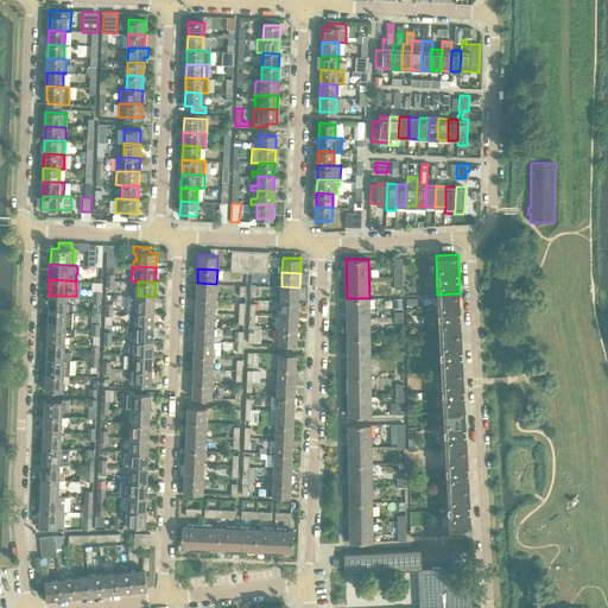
[(197,283),(196,297),(216,298),(216,284),(197,283)]
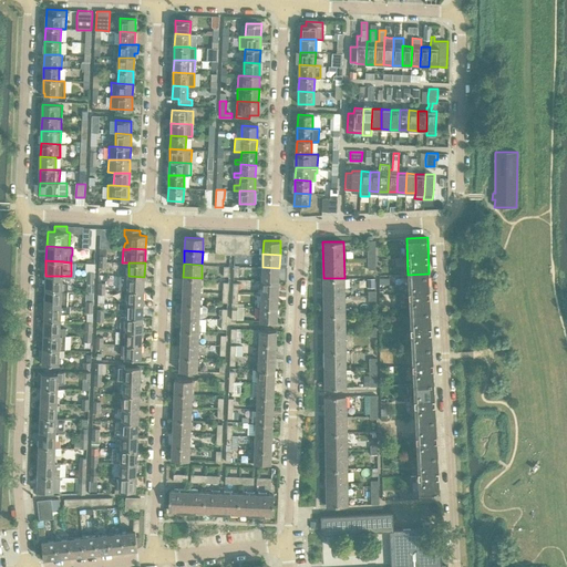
[(279,281),(279,268),(263,267),(261,280),(279,281)]
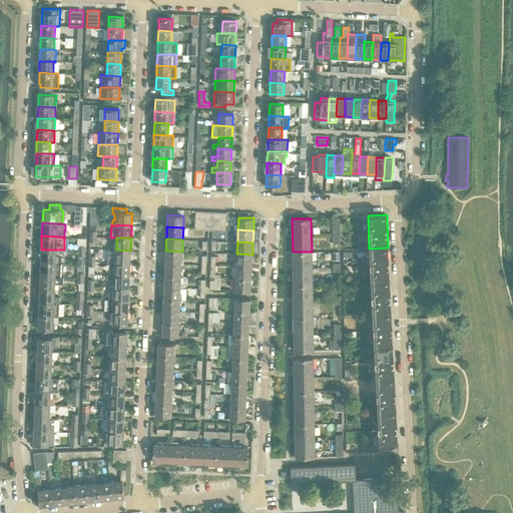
[(371,281),(390,280),(388,247),(369,248),(371,281)]
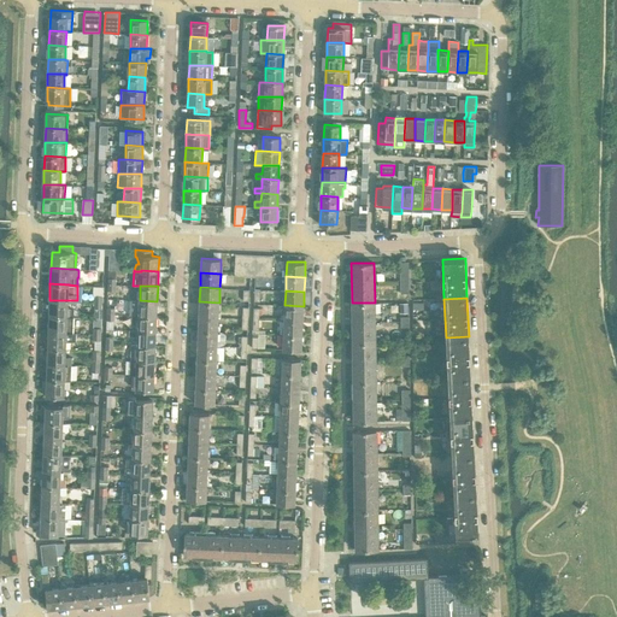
[(76,307),(77,300),(50,300),(48,316),(74,317),(74,307),(76,307)]
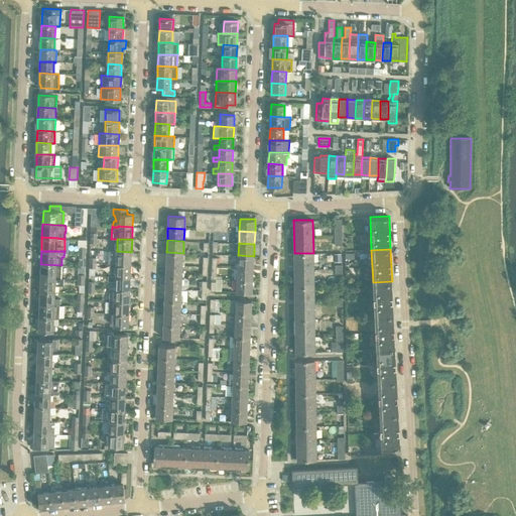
[(131,264),(131,252),(117,251),(116,263),(131,264)]
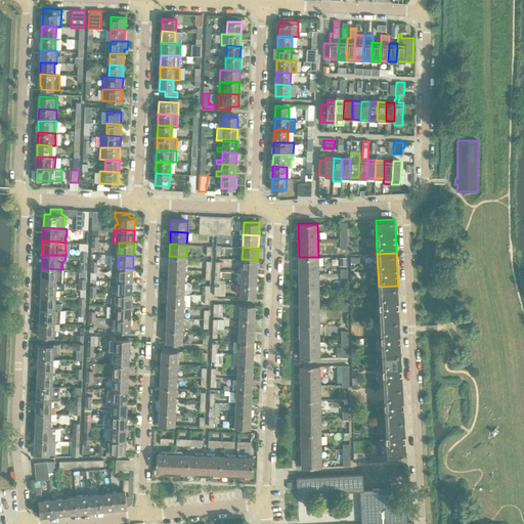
[(169,256),(169,268),(185,269),(186,257),(169,256)]
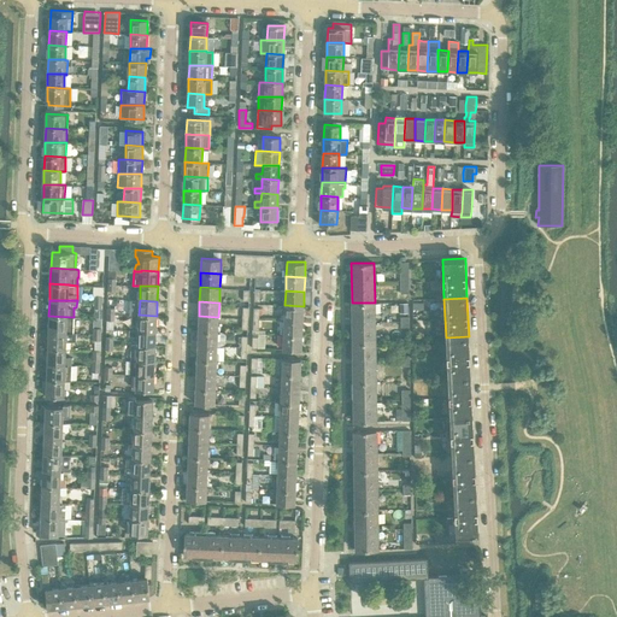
[(409,301),(399,301),(399,312),(409,312),(409,301)]
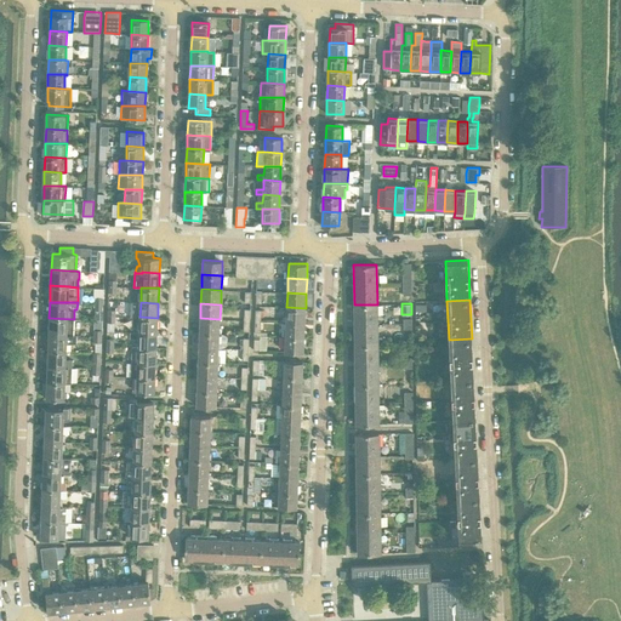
[(354,345),(377,343),(377,305),(354,305),(354,345)]
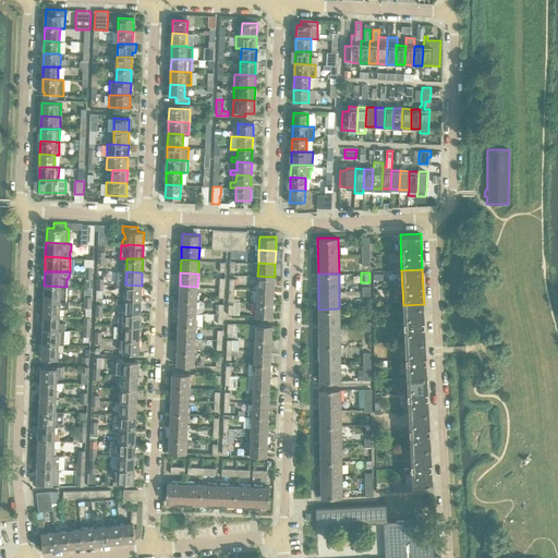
[(274,290),(275,277),(257,276),(257,289),(274,290)]
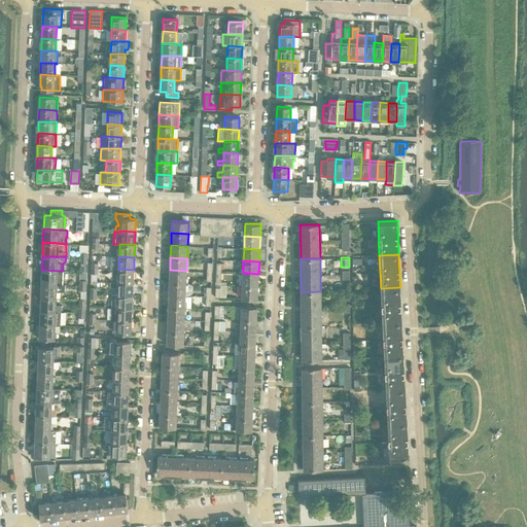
[(115,277),(116,277),(118,277),(118,282),(133,282),(133,277),(134,277),(136,276),(136,272),(135,271),(134,271),(134,270),(118,269),(118,270),(113,269),(113,274),(113,275),(114,276),(115,277)]
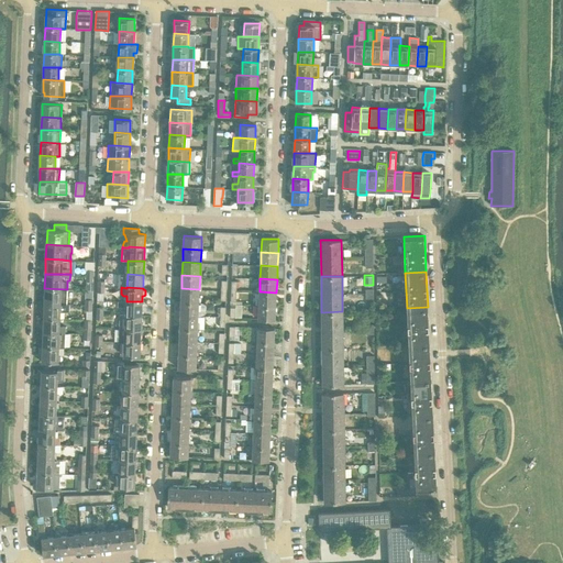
[(67,304),(67,289),(44,288),(44,302),(61,304),(66,304),(67,304)]
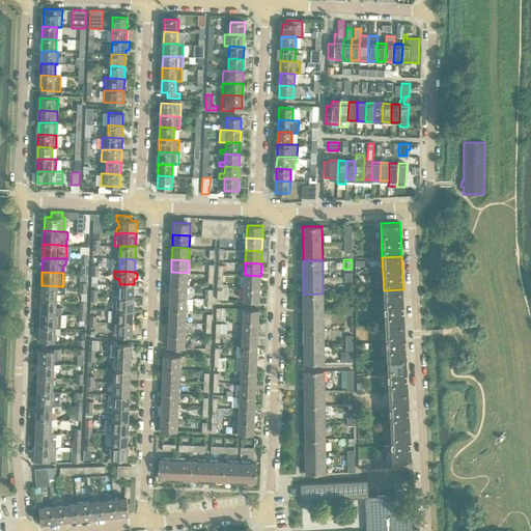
[(171,272),(170,284),(188,285),(188,273),(171,272)]
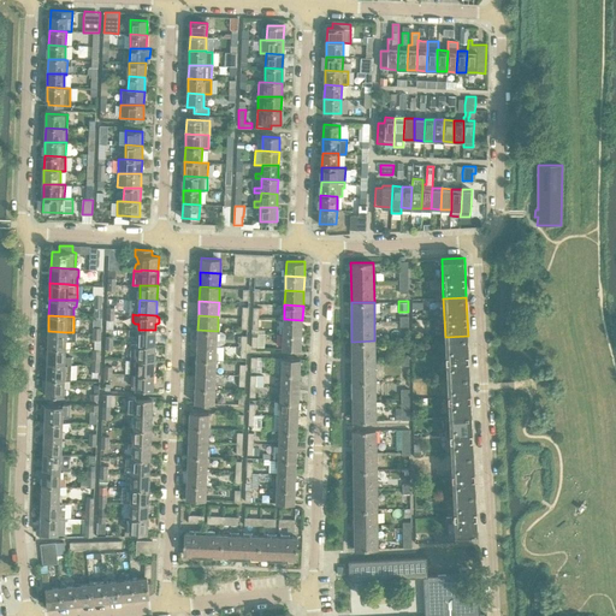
[(302,335),(302,320),(284,319),(283,333),(302,335)]
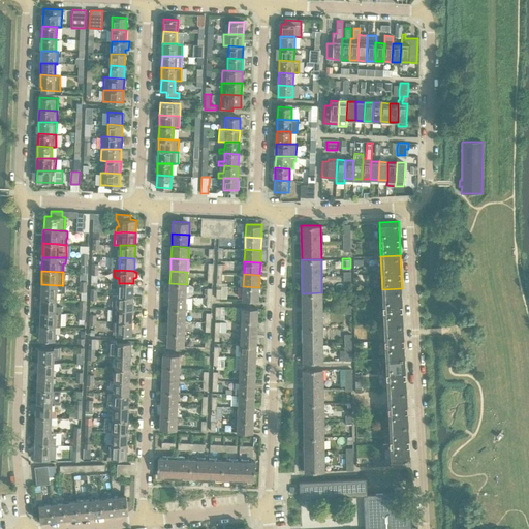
[(133,283),(119,283),(111,282),(111,287),(116,288),(116,296),(133,297),(133,283)]
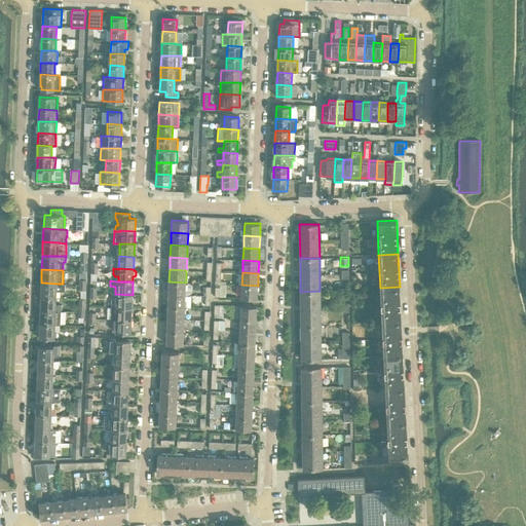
[(168,282),(168,294),(185,295),(188,295),(191,293),(192,285),(188,283),(186,283),(168,282)]
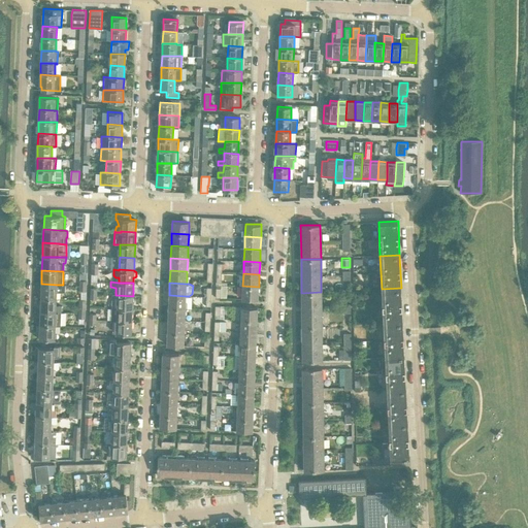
[(41,284),(40,297),(56,298),(57,291),(65,291),(65,285),(62,285),(57,285),(41,284)]
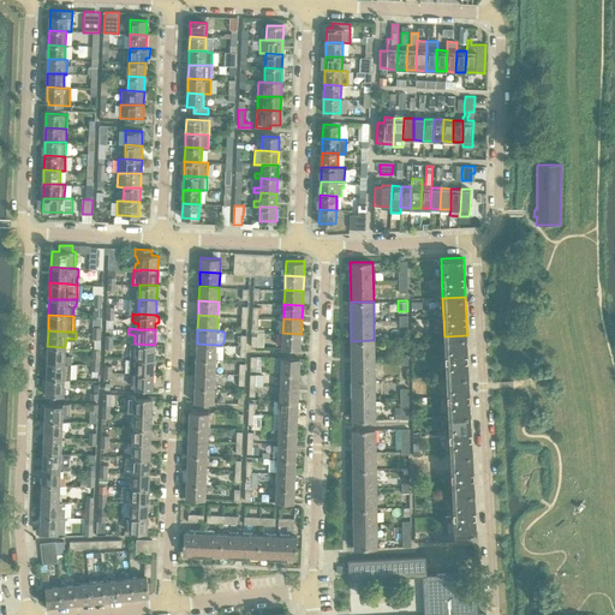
[(300,348),(302,334),(282,333),(282,347),(300,348)]
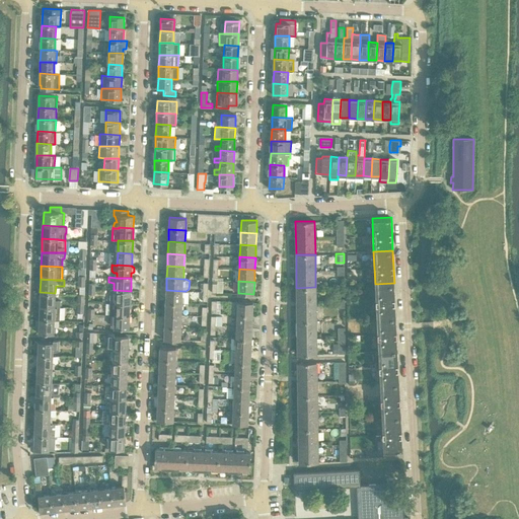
[(377,317),(395,316),(394,283),(375,284),(377,317)]
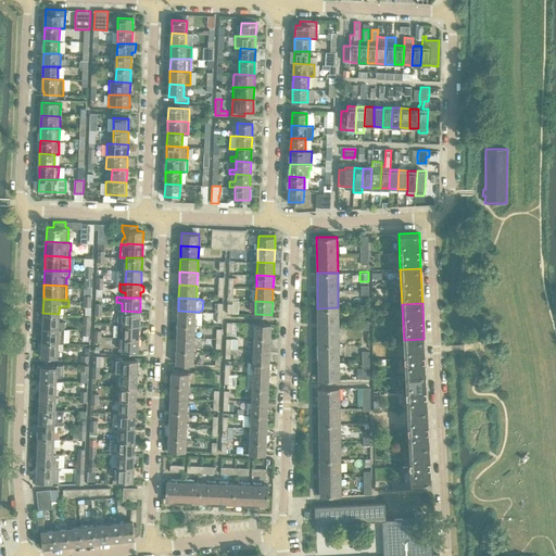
[(318,343),(339,343),(338,307),(317,308),(318,343)]
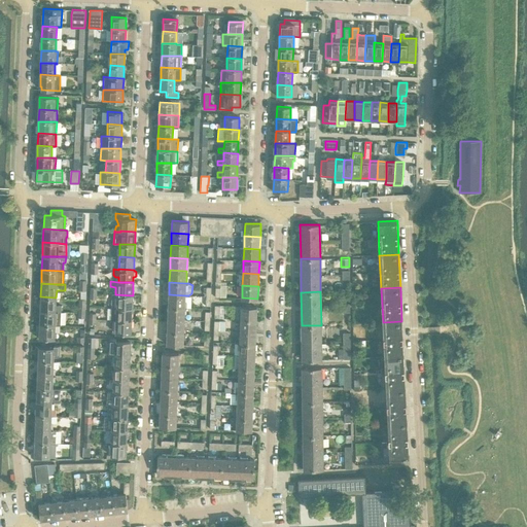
[(115,294),(112,294),(111,307),(132,308),(133,295),(115,294)]
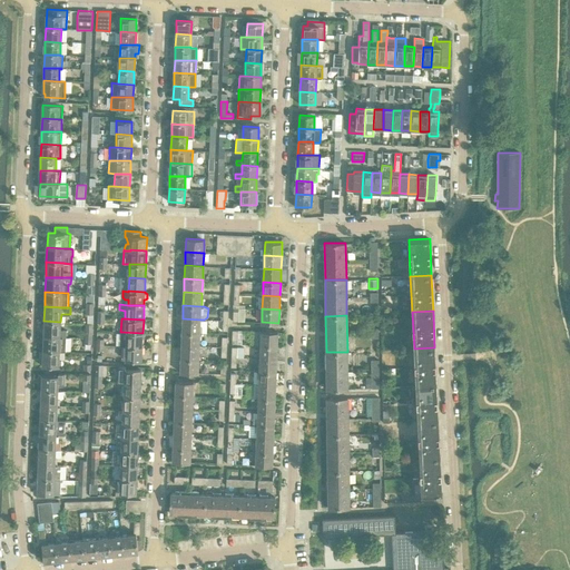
[(183,318),(182,332),(200,333),(207,333),(207,320),(204,320),(200,320),(183,318)]
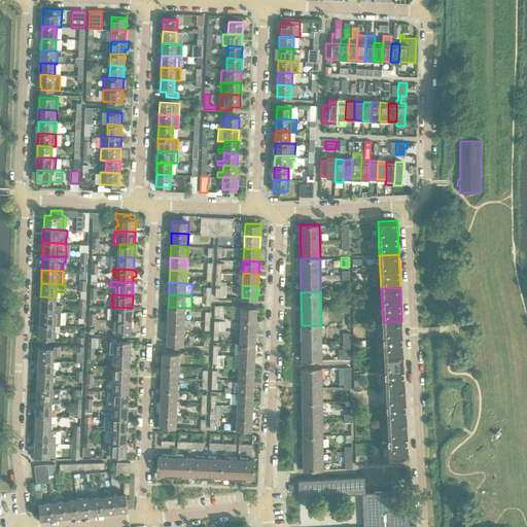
[(56,305),(56,297),(40,296),(40,311),(56,311),(61,311),(62,305),(56,305)]
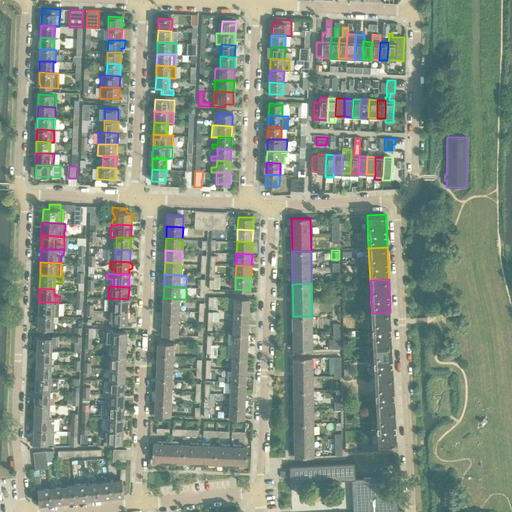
[(108,298),(108,311),(113,311),(128,311),(128,299),(108,298)]
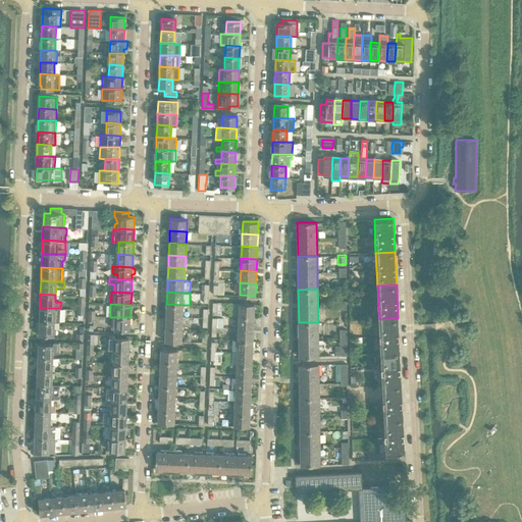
[(166,304),(166,316),(183,317),(184,305),(166,304)]
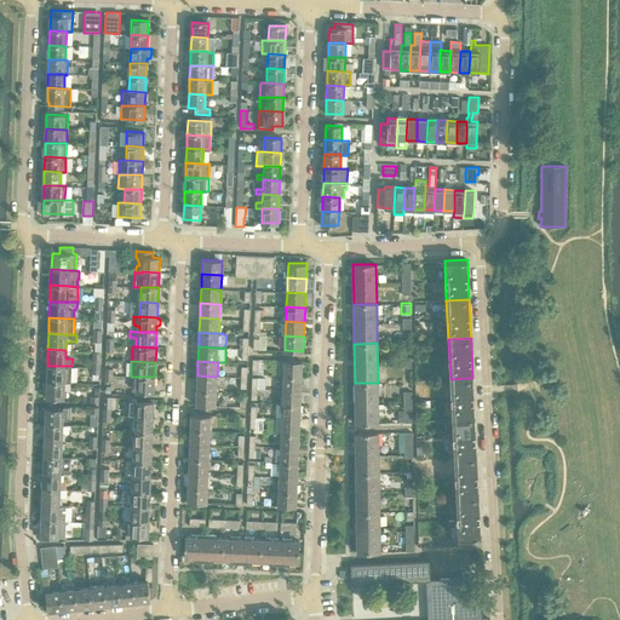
[(283,361),(283,375),(302,375),(303,361),(283,361)]
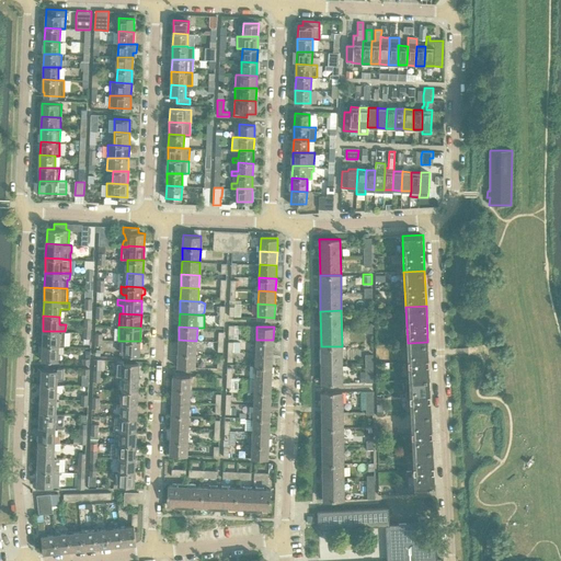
[(43,331),(42,345),(58,346),(65,346),(65,331),(59,331),(43,331)]
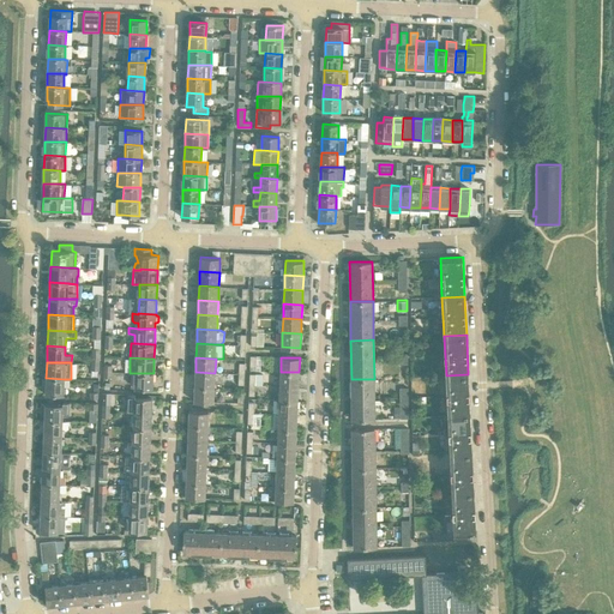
[(196,372),(194,386),(215,387),(215,373),(196,372)]
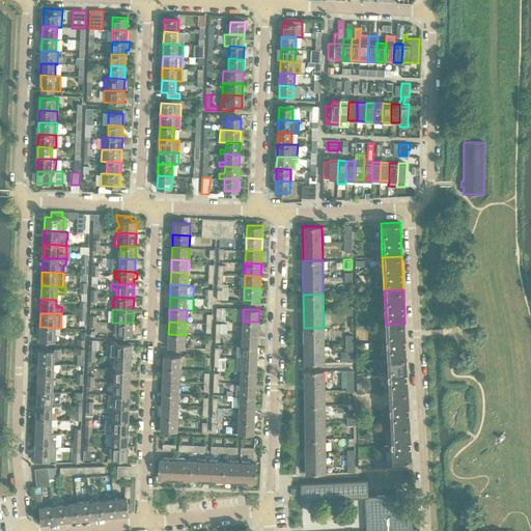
[(243,322),(242,334),(258,334),(258,322),(243,322)]
